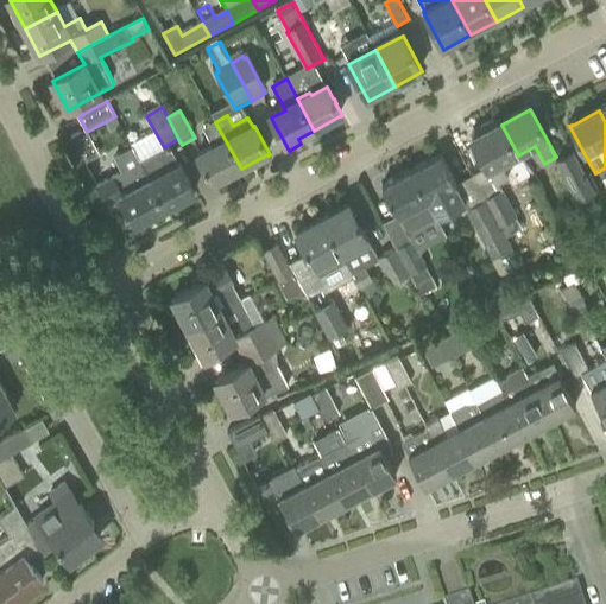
[(214,184),(241,169),(215,122),(203,129),(214,148),(197,157),(213,184),(214,184)]
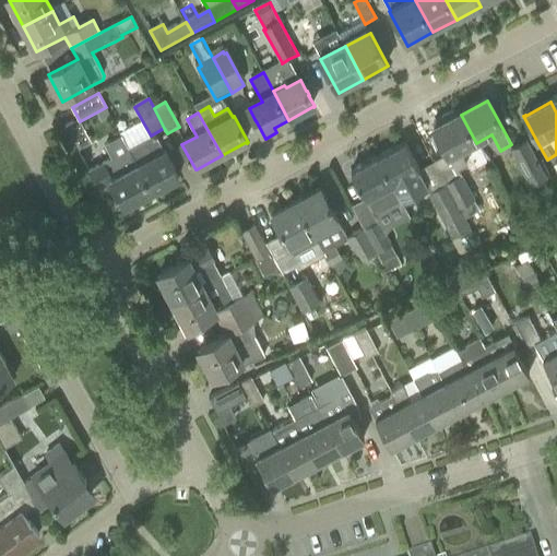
[(460,152),(476,143),(461,115),(459,116),(457,113),(443,120),(445,123),(434,129),(458,174),(469,167),(460,152)]
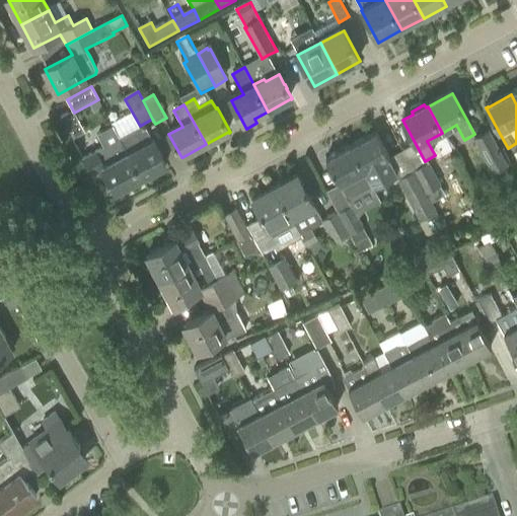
[(118,192),(141,178),(129,155),(121,141),(114,128),(98,136),(105,149),(83,160),(92,176),(104,169),(117,193),(118,192)]
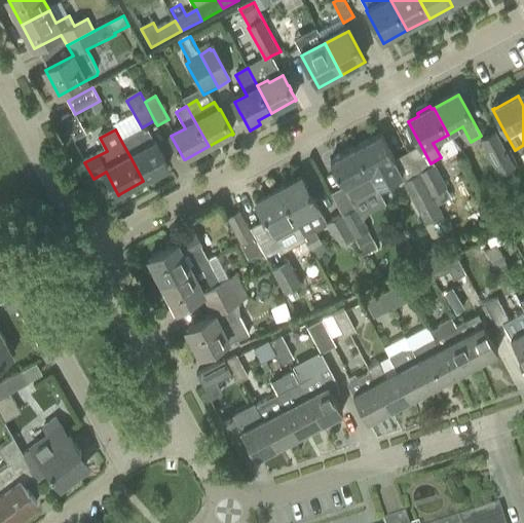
[(147,129),(122,143),(131,157),(143,181),(167,169),(169,169),(156,144),(154,144),(147,129)]
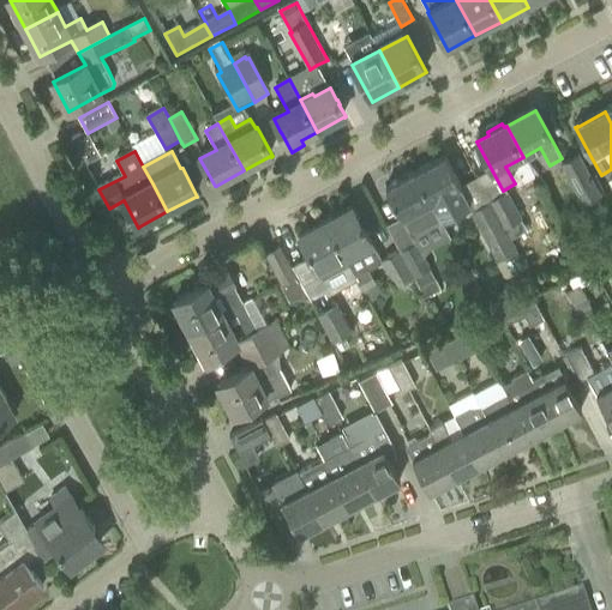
[(601,198),(580,156),(563,164),(585,206),(601,198)]
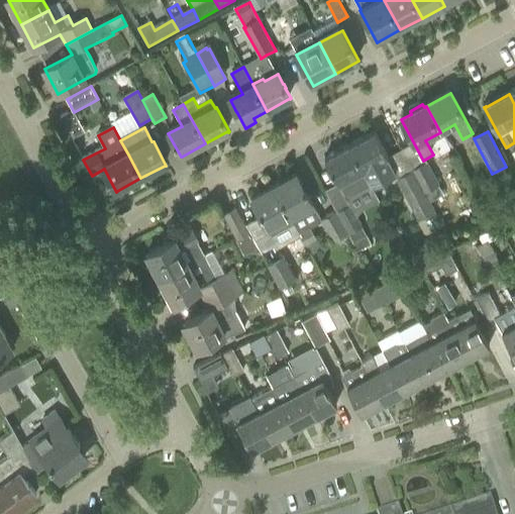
[(376,133),(350,146),(364,172),(372,187),(387,180),(397,174),(385,151),(376,133)]
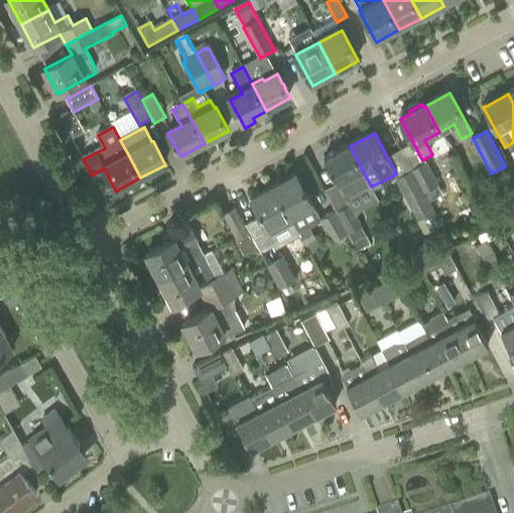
[(350,146),(325,160),(334,177),(338,184),(346,201),(371,186),(363,171),(350,146)]
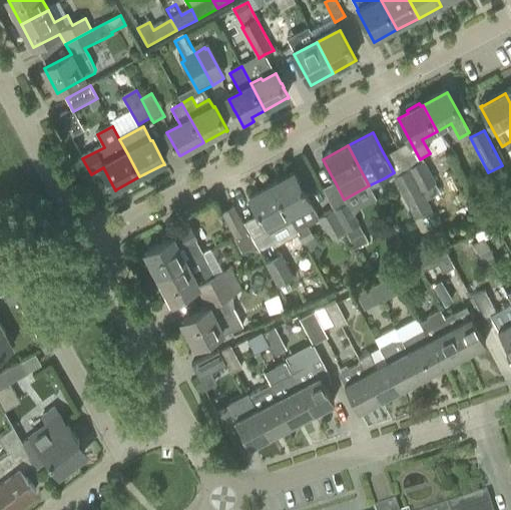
[(426,162),(409,170),(431,212),(440,207),(435,198),(441,194),(436,185),(438,184),(426,162)]
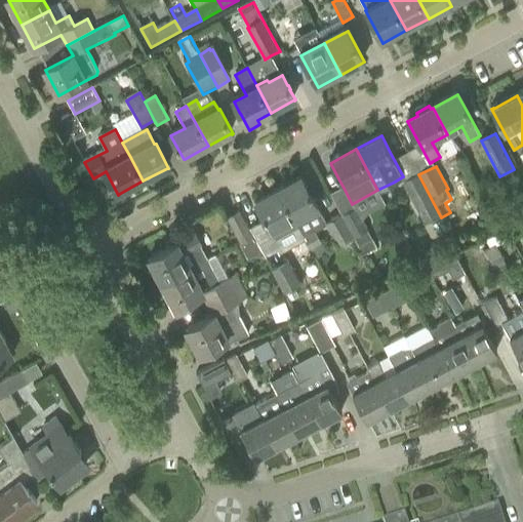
[(426,226),(441,217),(418,174),(403,184),(426,226)]
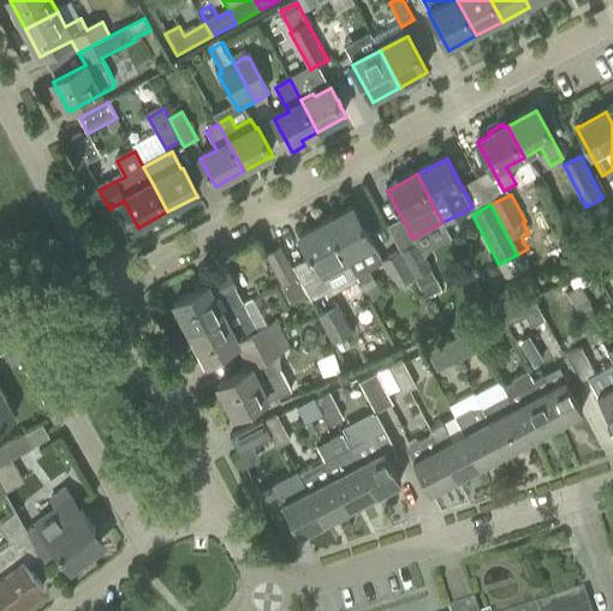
[(352,210),(327,223),(346,258),(350,265),(376,251),(373,244),(364,229),(353,209),(352,209),(352,210)]
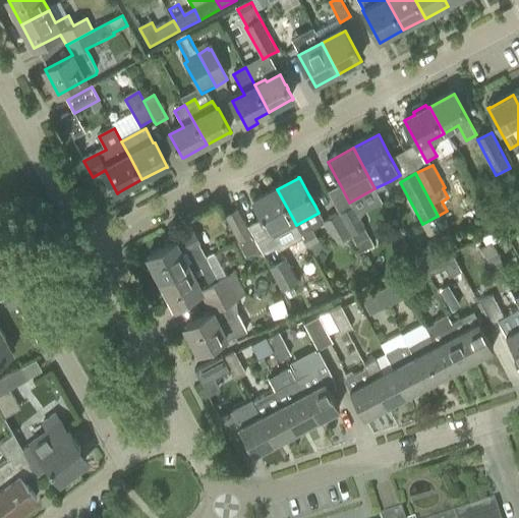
[(255,200),(254,200),(267,224),(271,231),(274,237),(296,225),(293,219),(277,189),(255,200)]
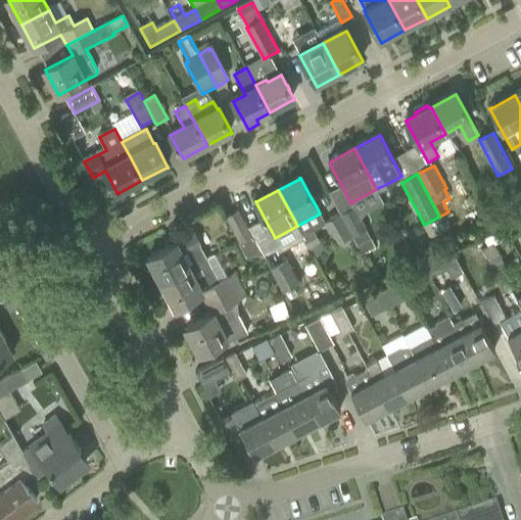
[(353,208),(341,216),(352,235),(353,238),(367,231),(368,230),(369,230),(357,207),(353,208)]
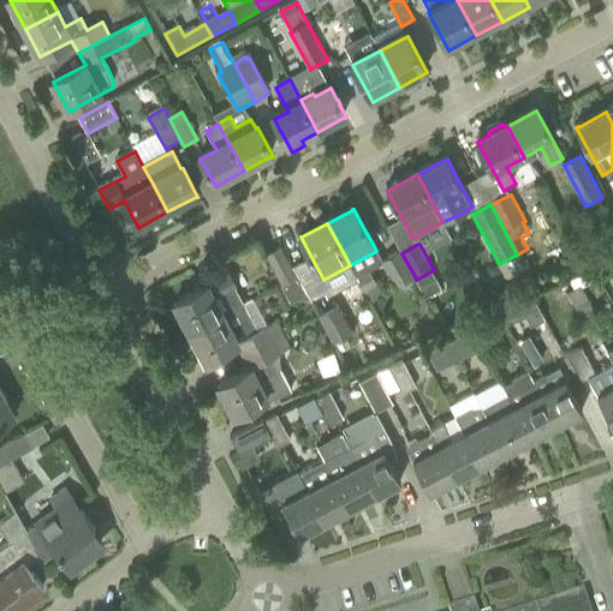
[(297,279),(292,269),(280,249),(267,256),(284,286),(297,279)]
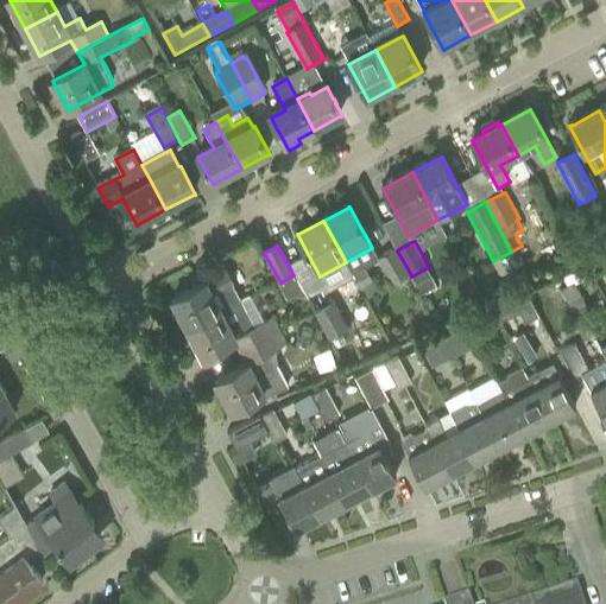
[(397,250),(379,260),(380,262),(393,286),(410,277),(411,277),(410,273),(397,250)]
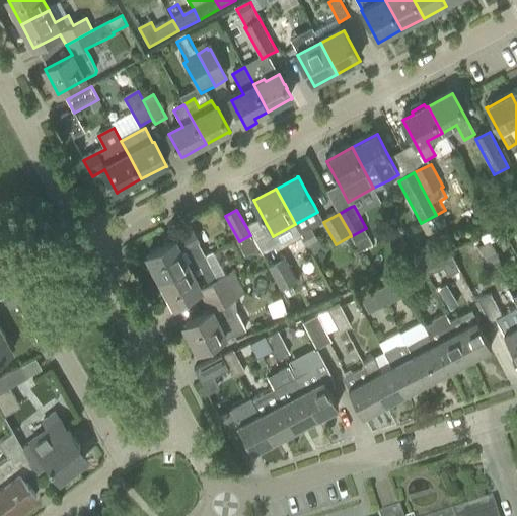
[(312,229),(301,235),(307,247),(311,253),(313,258),(324,251),(318,241),(312,230),(312,229)]
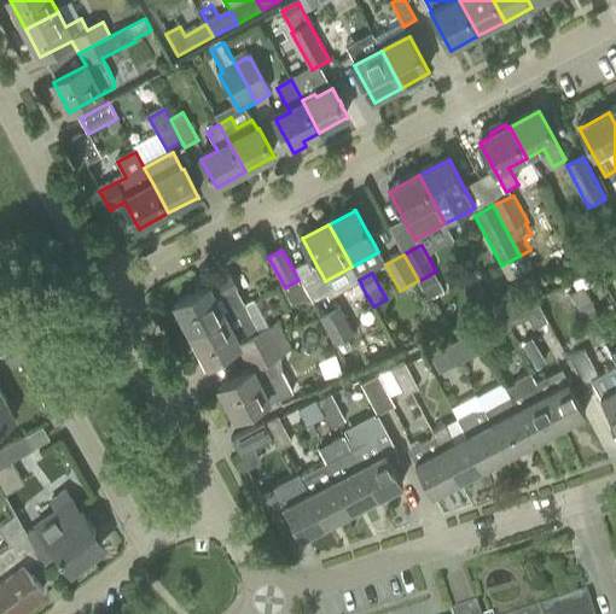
[(192,334),(247,305),(237,291),(231,278),(209,288),(176,305),(192,334)]
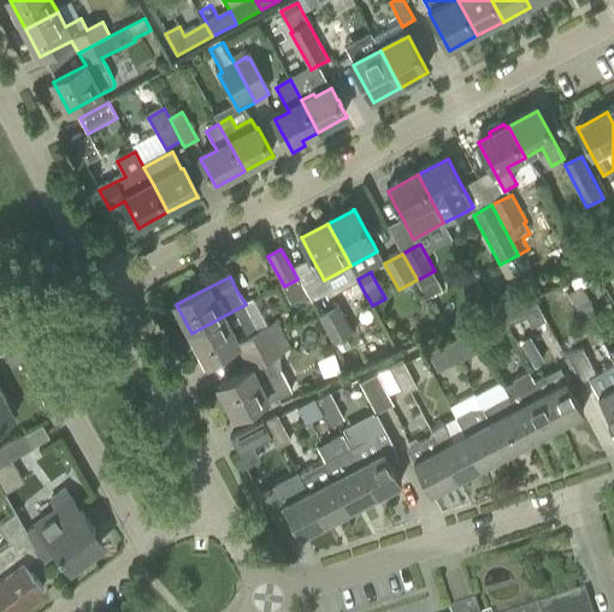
[(358,279),(344,286),(352,301),(365,293),(358,279)]
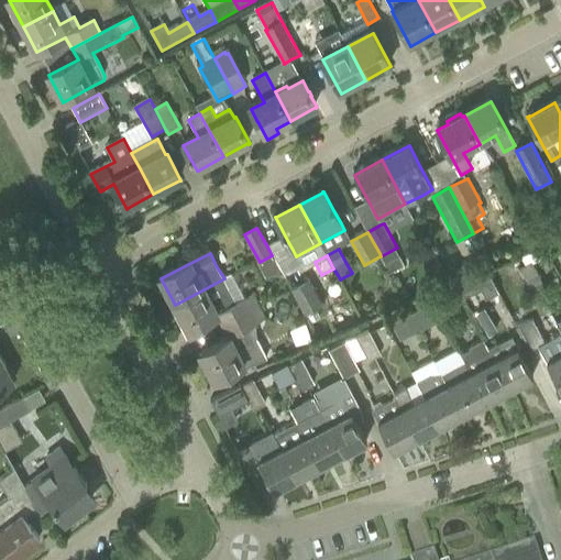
[(545,287),(532,266),(531,266),(530,265),(521,271),(534,293),(545,287)]
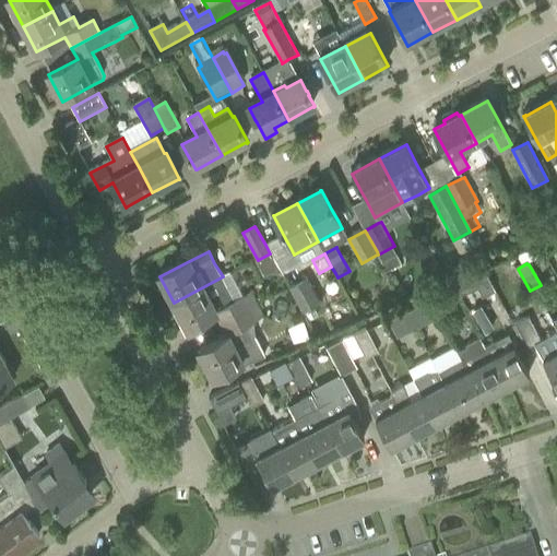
[(454,285),(461,298),(478,290),(484,298),(497,293),(485,272),(454,285)]
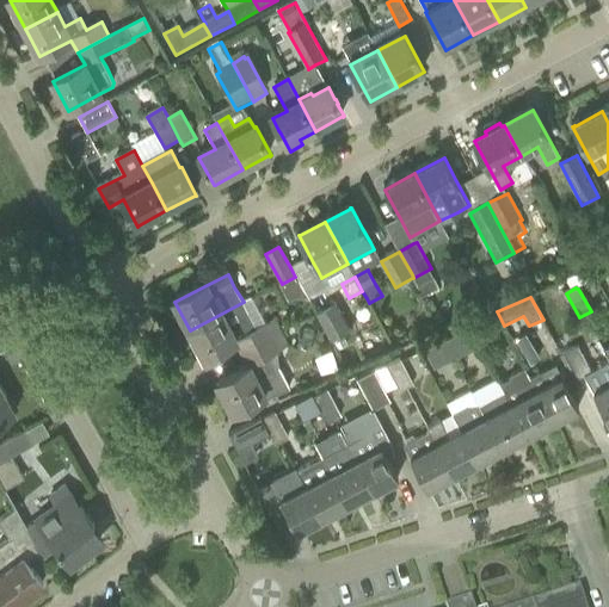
[(243,354),(283,334),(276,320),(258,329),(252,317),(244,302),(190,330),(205,359),(237,342),(243,354)]
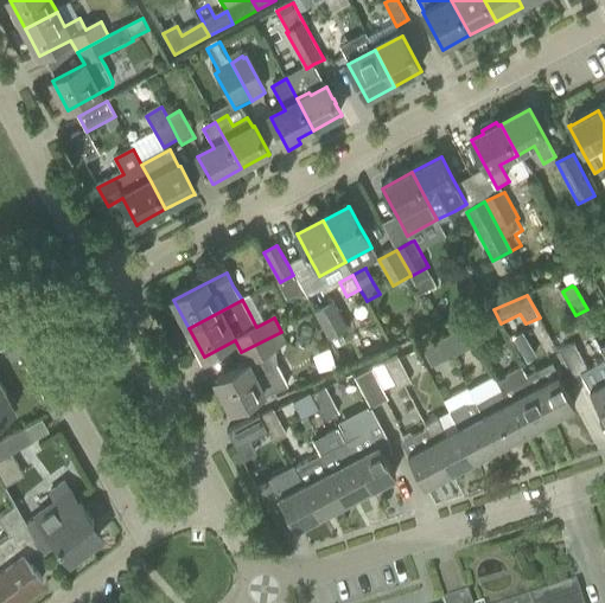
[(335,303),(316,313),(331,340),(349,331),(335,303)]
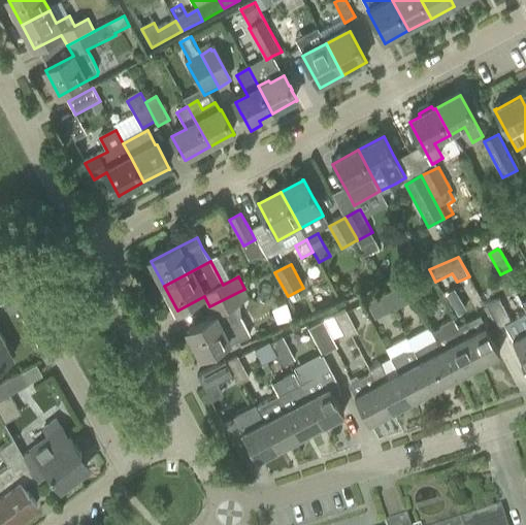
[(412,292),(435,282),(429,269),(405,280),(412,292)]
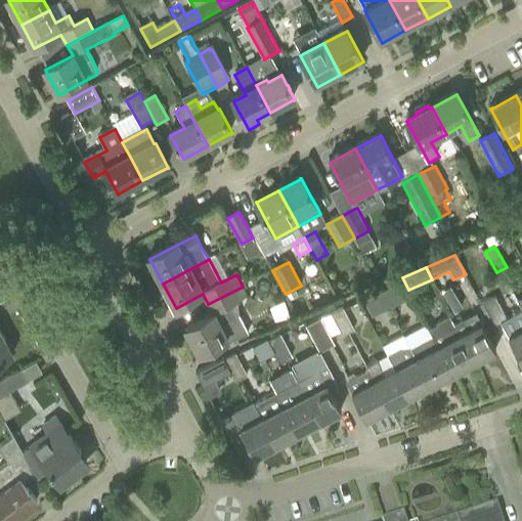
[(383,294),(391,309),(408,301),(401,285),(383,294)]
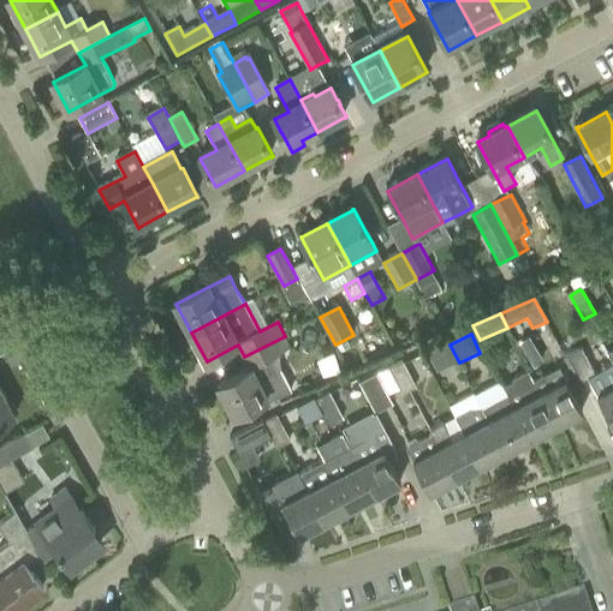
[(292,349),(285,336),(244,357),(251,370),(220,387),(236,415),(268,399),(271,402),(293,393),(281,371),(280,355),(292,349)]
